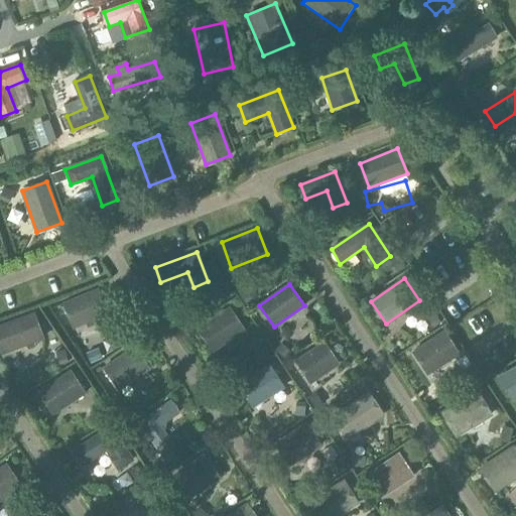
[(63,303),(74,328),(108,313),(98,289),(63,303)]
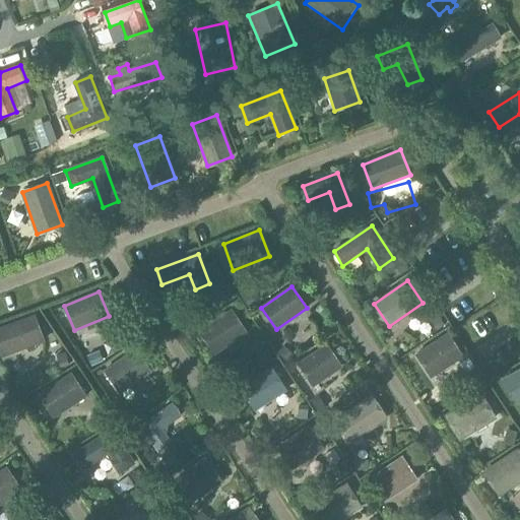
[(199,331),(214,353),(246,332),(232,310),(199,331)]
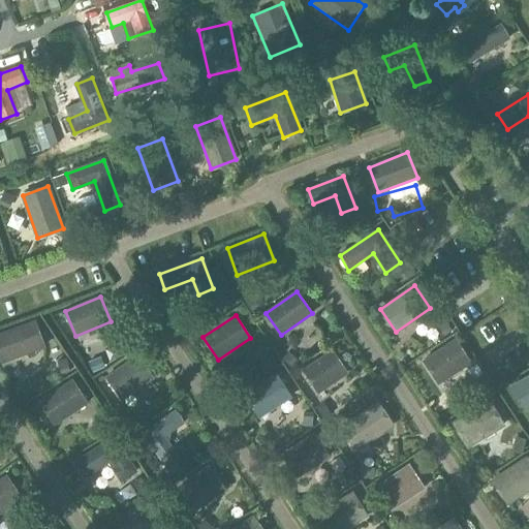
[(0,360),(1,364),(45,347),(35,320),(0,333),(0,360)]
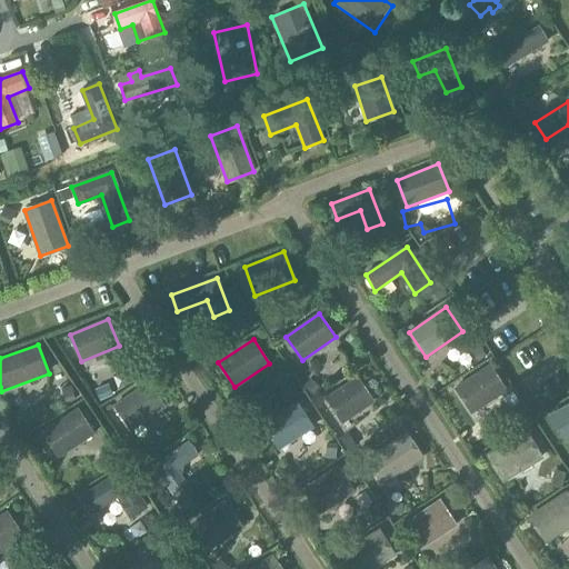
[(471,412),(506,389),(490,366),(455,388),(471,412)]
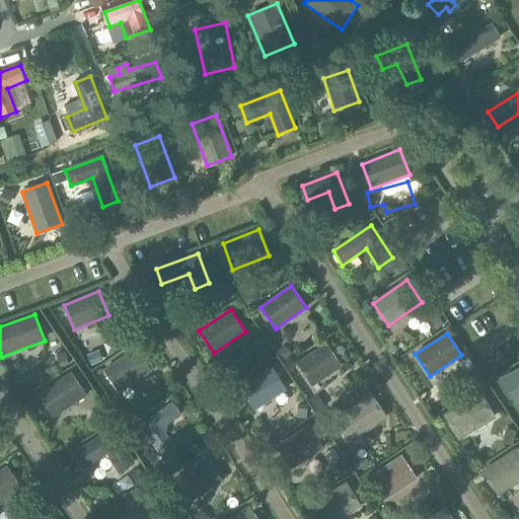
[(312,384),(341,366),(325,344),(297,363),(312,384)]
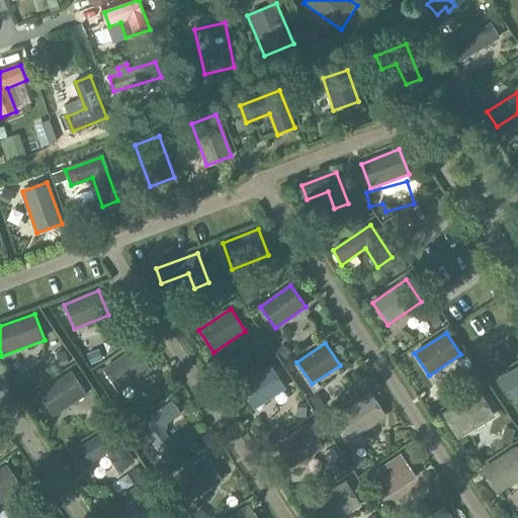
[(135,348),(104,369),(119,391),(150,370),(135,348)]
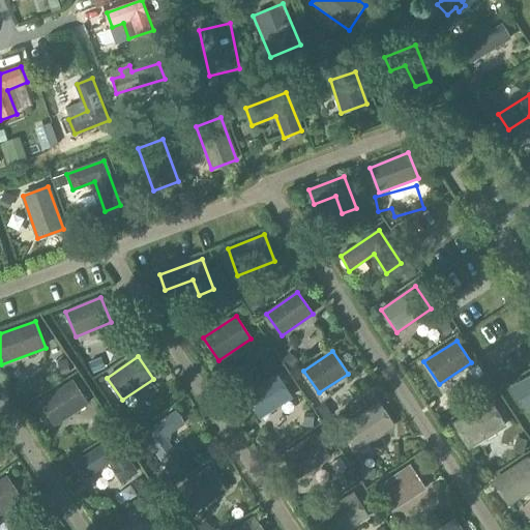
[(244,394),(259,417),(291,396),(276,374),(244,394)]
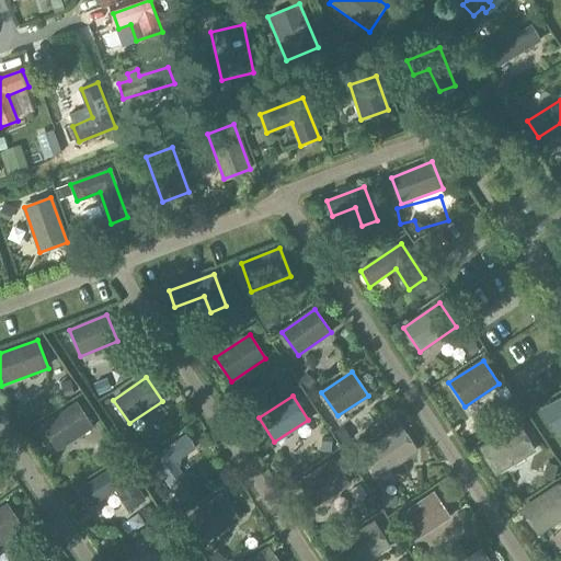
[(560,398),(545,408),(560,434),(560,398)]
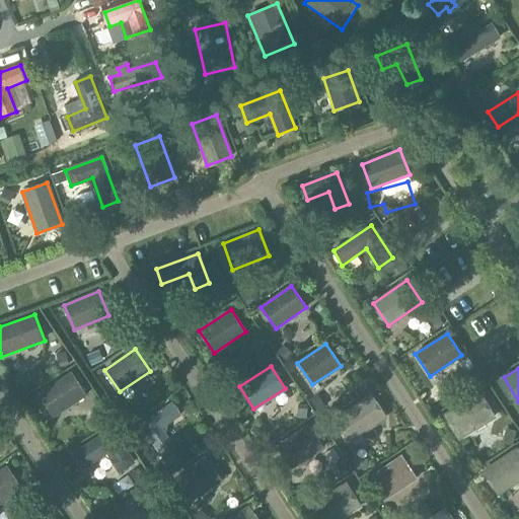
[(85,395),(71,373),(39,393),(54,416),(85,395)]
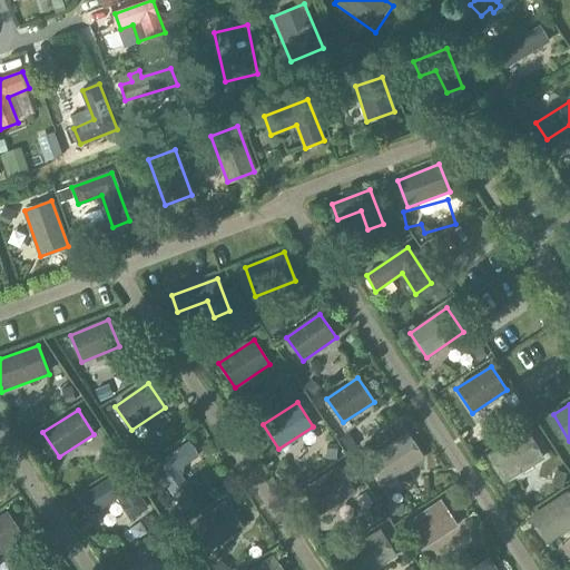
[(315,446),(307,433),(269,457),(276,469),(315,446)]
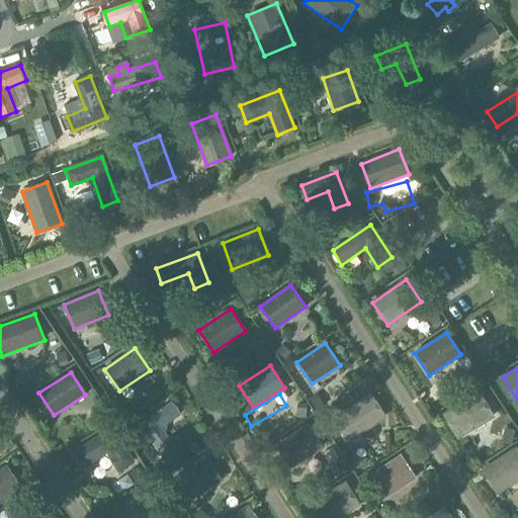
[(493,416),(479,394),(444,414),(457,437),(493,416)]
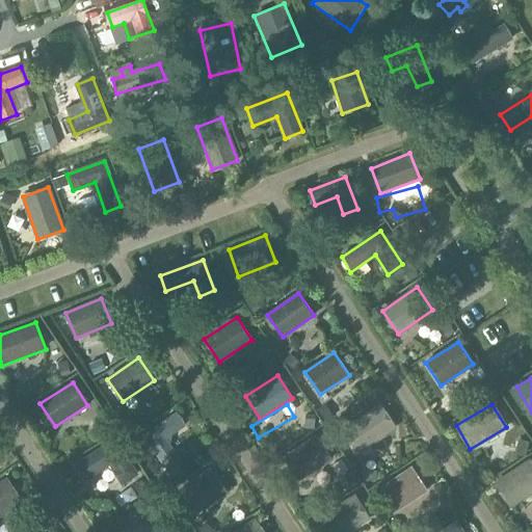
[(357,452),(395,427),(379,405),(343,429),(357,452)]
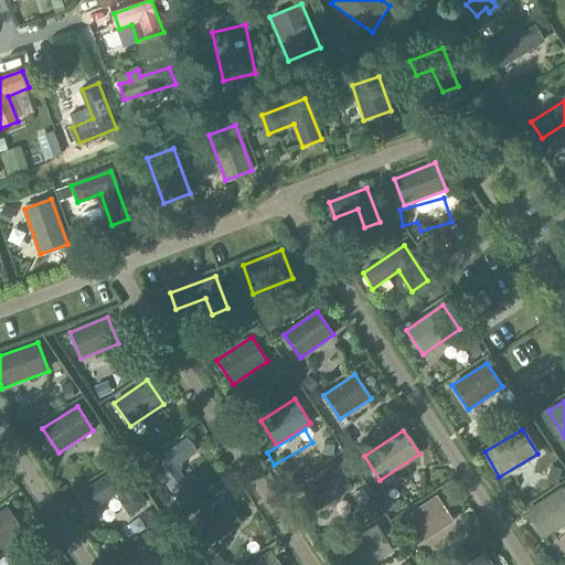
[(187,438),(152,461),(172,490),(185,481),(176,466),(196,451),(187,438)]
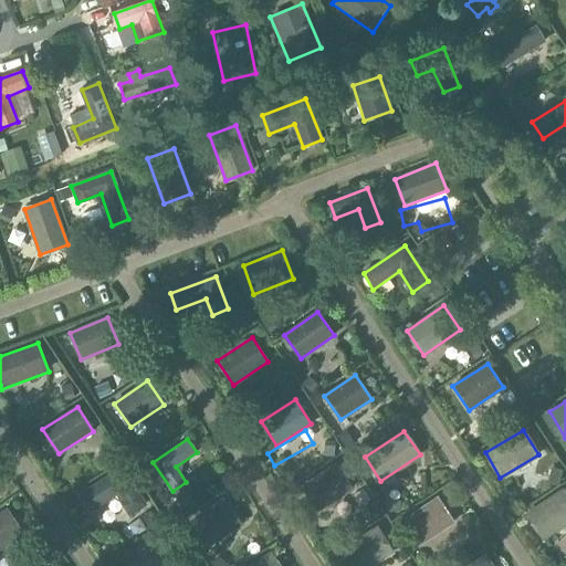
[(302,486),(317,511),(350,489),(335,464),(302,486)]
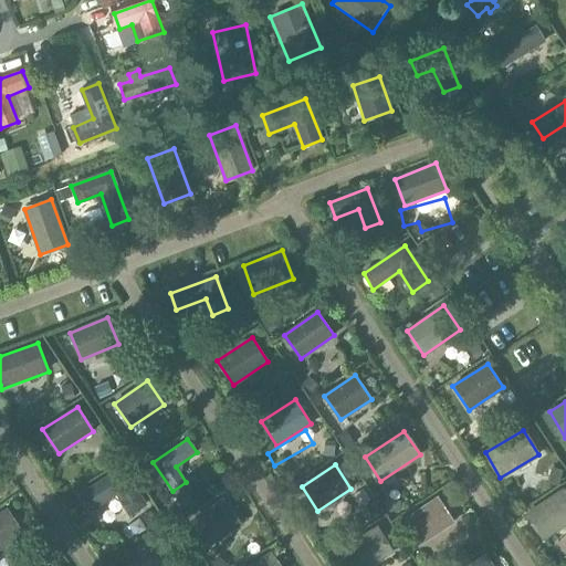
[(124,467),(79,495),(91,514),(118,496),(132,516),(149,505),(124,467)]
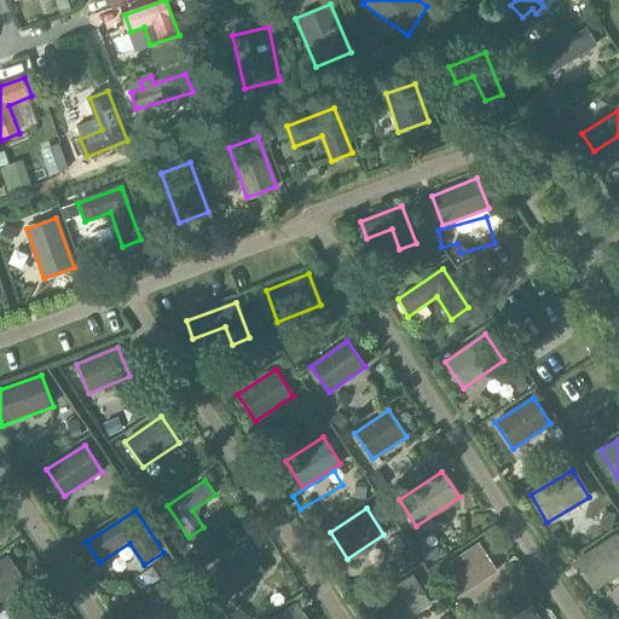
[(618,571),(618,541),(615,536),(576,562),(594,589),(618,571)]
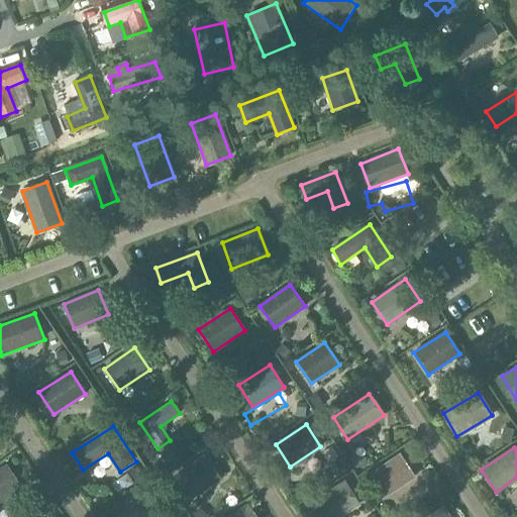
[(386,495),(414,477),(400,454),(372,474),(386,495)]
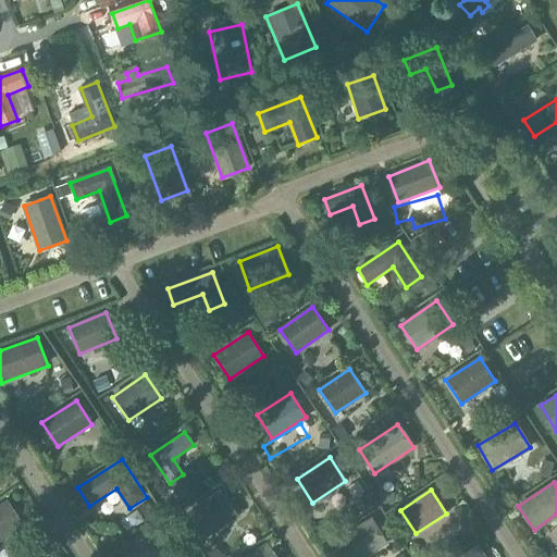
[(235,515),(219,492),(189,512),(206,535),(235,515)]
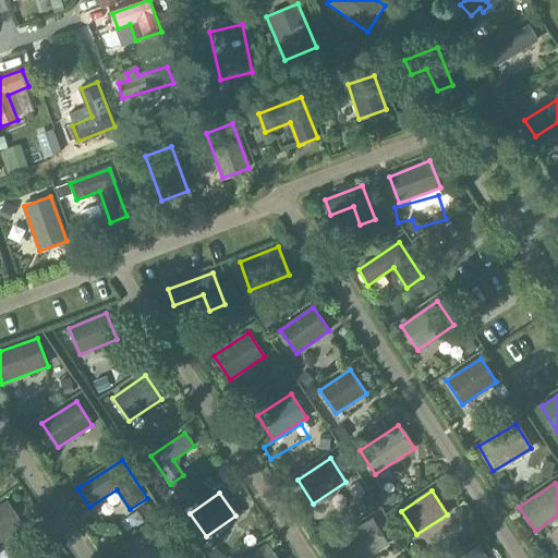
[(7,501),(0,506),(0,542),(23,526),(7,501)]
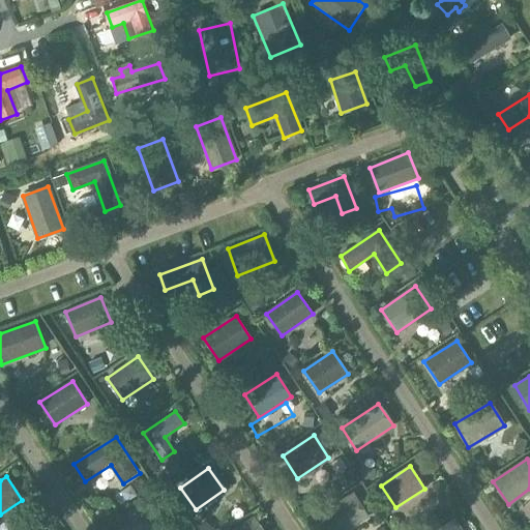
[(352,493),(313,518),(321,529),(349,529),(369,519),(352,493)]
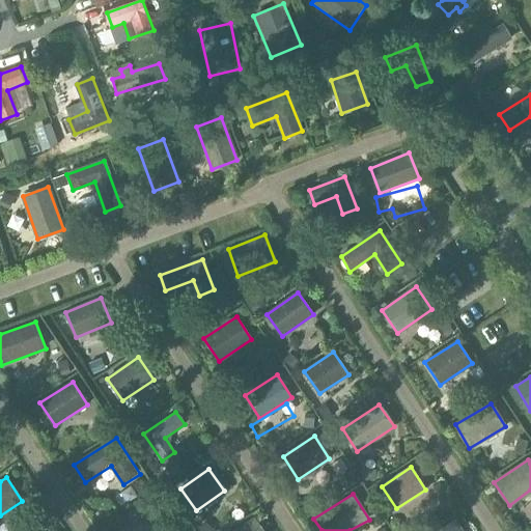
[(152,501),(119,522),(124,530),(157,530),(168,525),(152,501)]
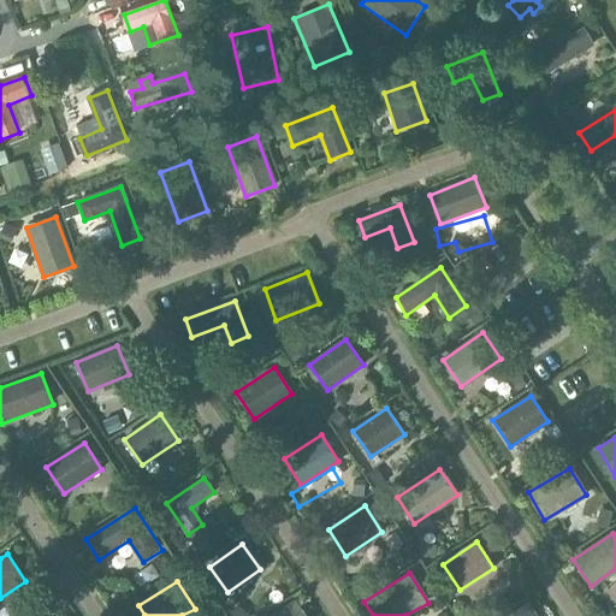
[(303,615),(295,603),(273,615),(303,615)]
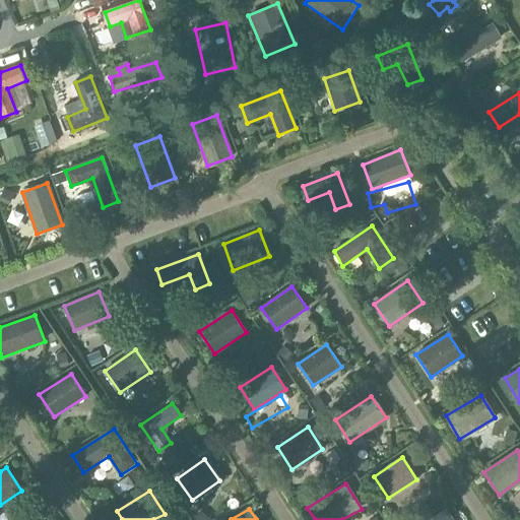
[(431,519),(452,519),(446,510),(431,519)]
